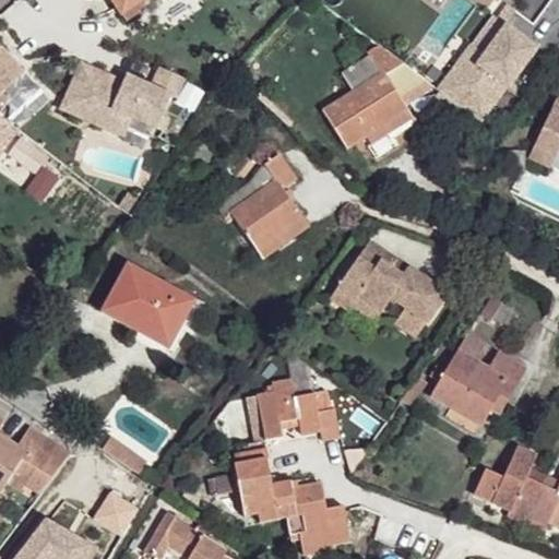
[(111,0),(126,21),(158,0),(111,0)]
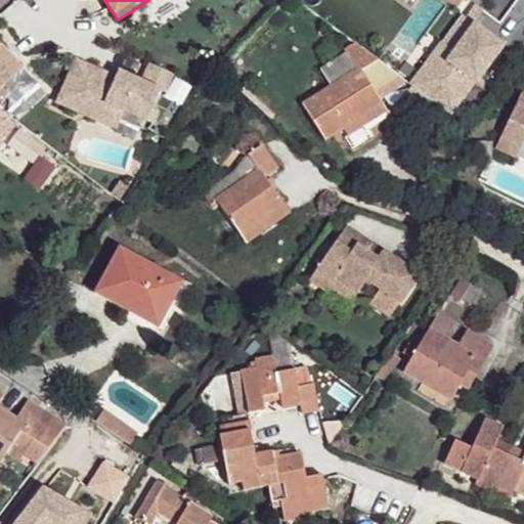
[(409,83),(448,112),(472,80),(473,81),(501,44),(472,23),(482,9),(474,3),(464,17),(469,20),(448,48),(440,42),(409,83)]
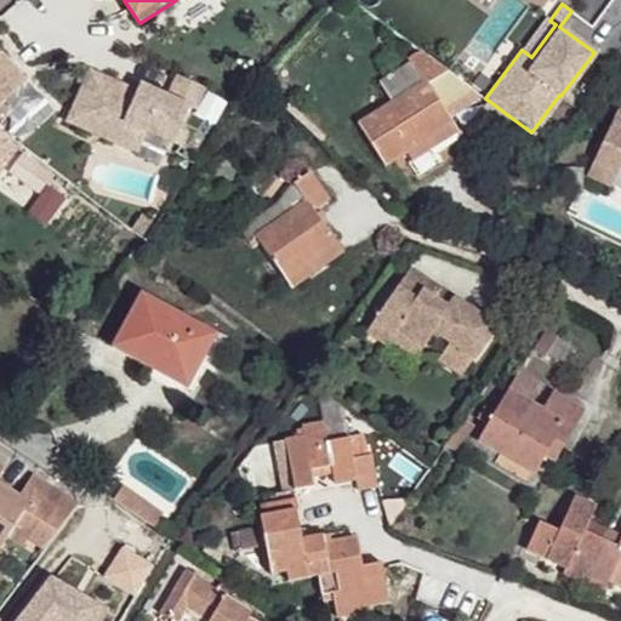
[(531,57),(556,24),(550,21),(546,17),(522,50),(531,57)]
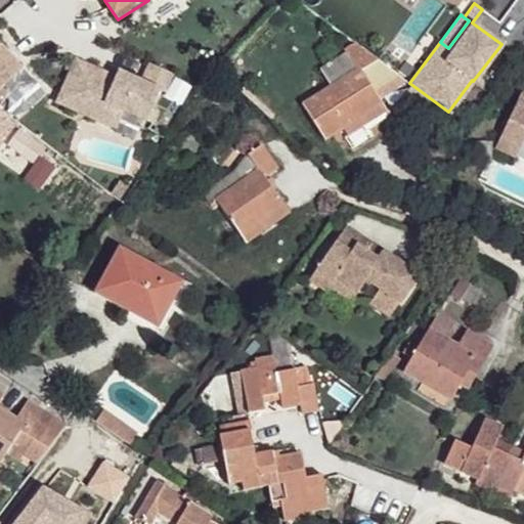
[(3,84),(24,67),(0,39),(0,105),(11,96),(3,84)]
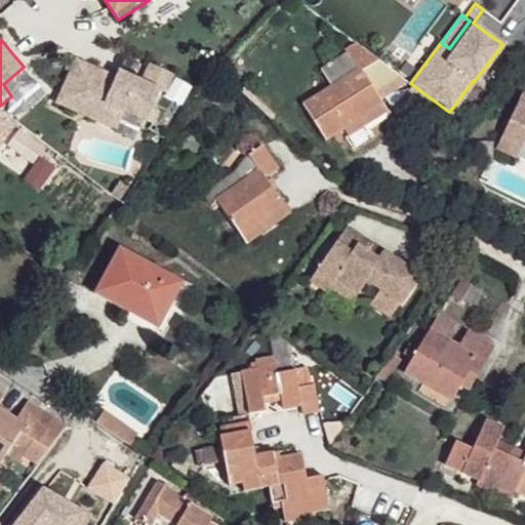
[(378,61),(354,41),(345,47),(348,51),(325,64),(335,81),(303,102),(325,139),(345,128),(384,104),(363,69),(378,61)]
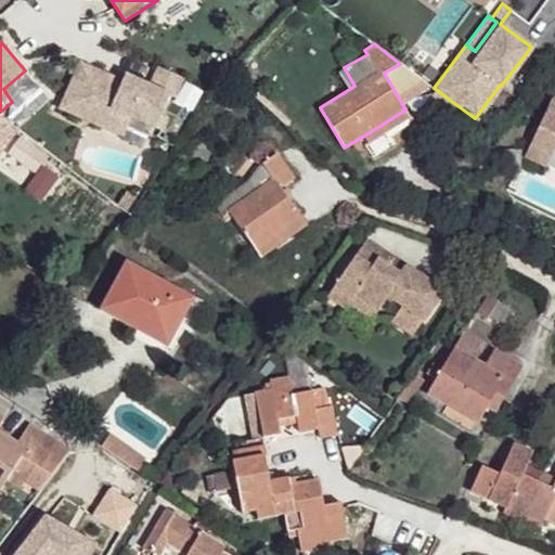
[(65,99),(127,128),(130,120),(153,130),(168,98),(152,90),(125,77),(124,81),(120,89),(112,86),(115,78),(81,63),(65,99)]
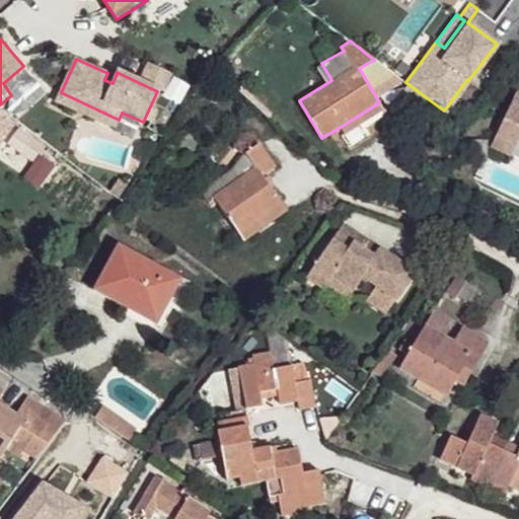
[(172,76),(150,66),(142,84),(157,91),(164,94),(172,76)]
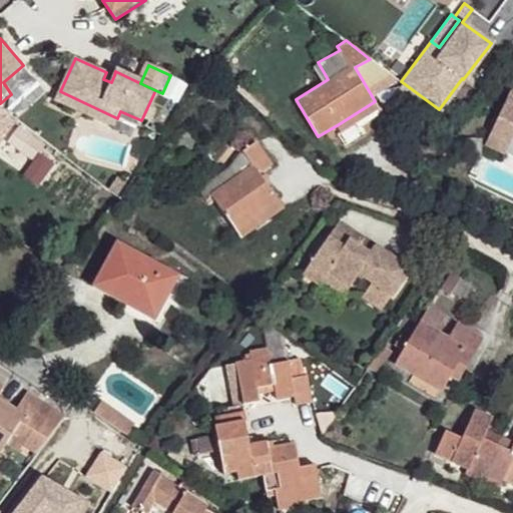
[(111,82),(114,75),(106,72),(103,79),(111,82)]
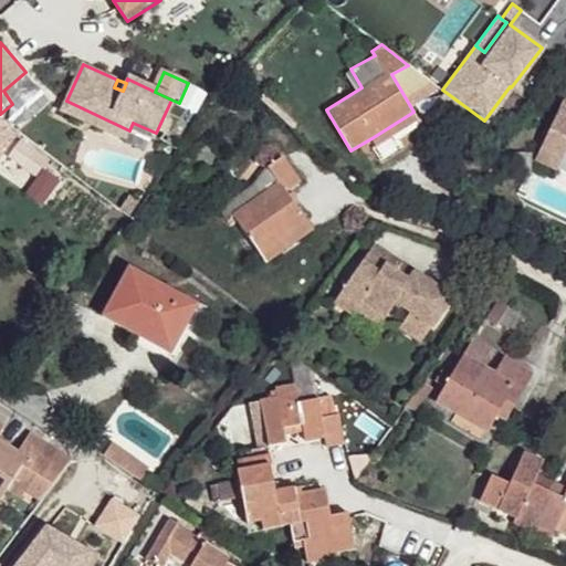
[(533,159),(555,170),(564,153),(565,147),(565,102),(562,100),(533,159)]
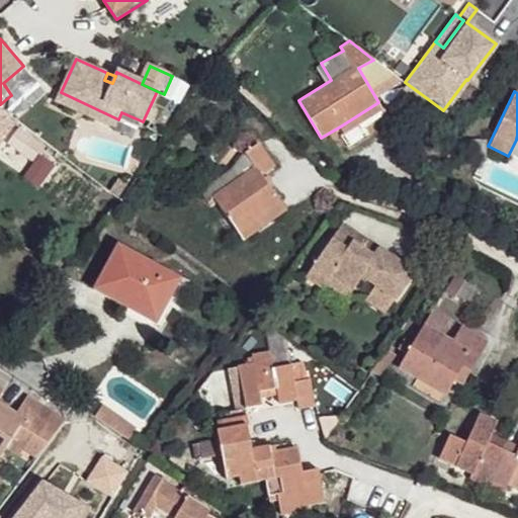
[(113,128),(118,119),(61,92),(57,102),(113,128)]
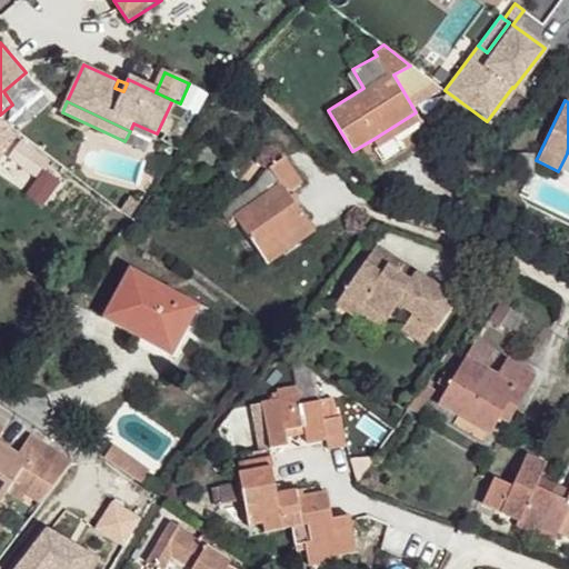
[(416,112),(373,139),(379,147),(420,121),(416,112)]
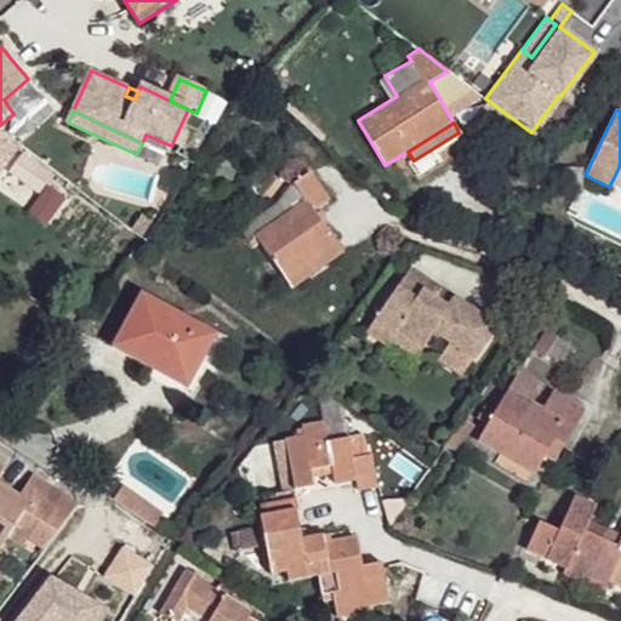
[(284,278),(336,243),(314,210),(331,199),(312,172),(291,184),(279,204),(286,214),(256,235),(284,278)]
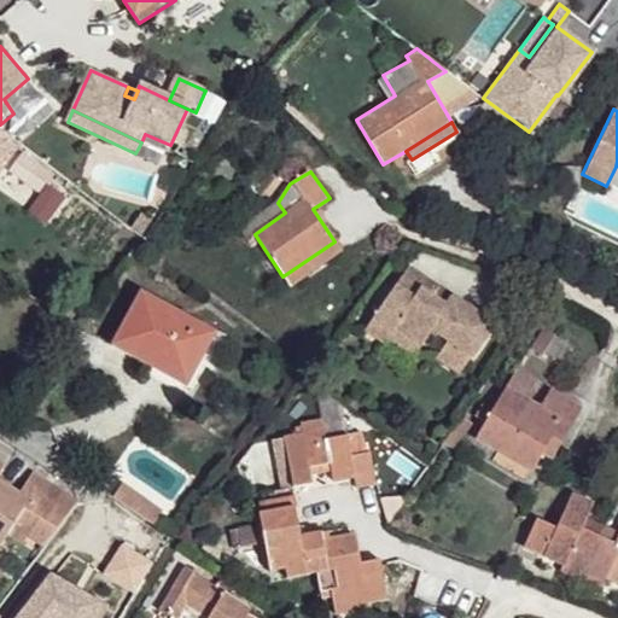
[(340,249),(334,242),(283,277),(289,286),(340,249)]
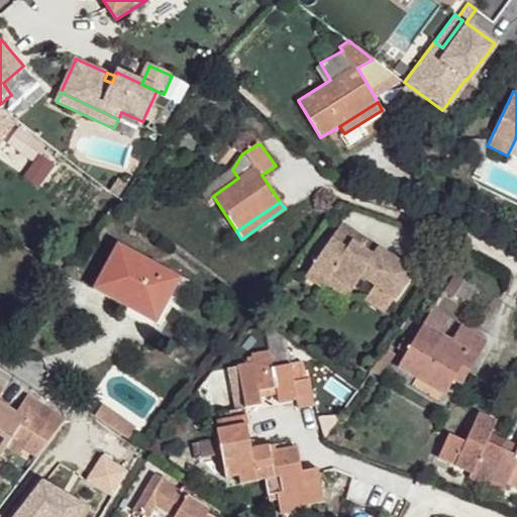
[(413,275),(343,226),(308,277),(324,288),(327,283),(350,299),(365,279),(395,300),(413,275)]
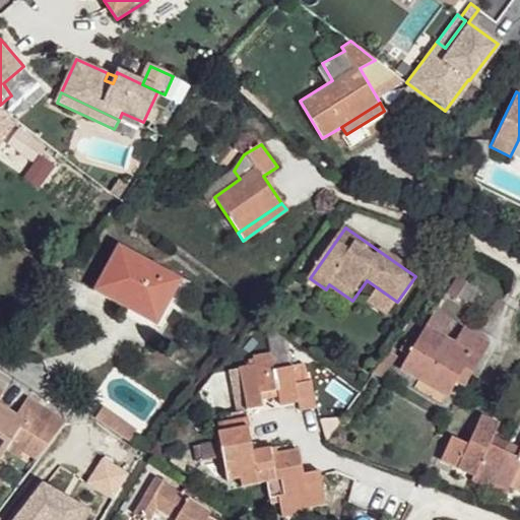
[(154,323),(178,279),(119,248),(96,290),(154,323)]
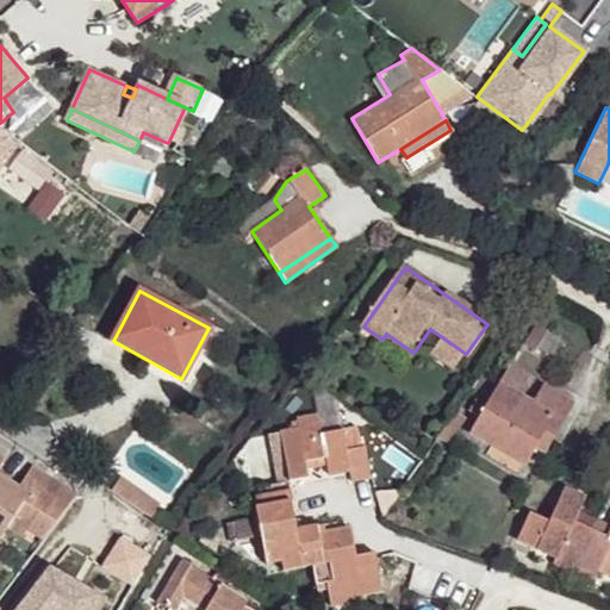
[(534,353),(547,330),(536,324),(523,344),(534,353)]
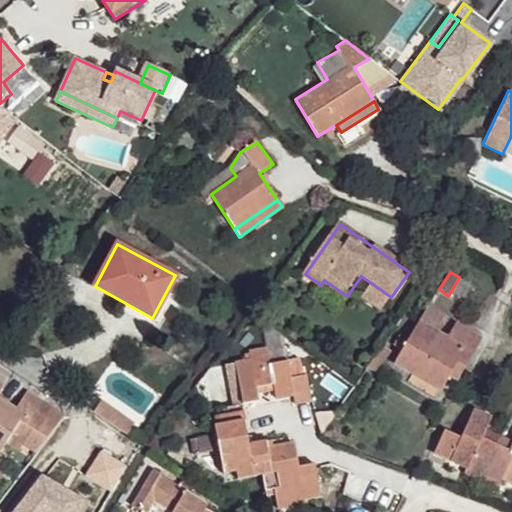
[(441,390),(449,375),(455,366),(463,370),(481,338),(455,323),(446,336),(436,330),(444,316),(428,307),(408,340),(400,335),(394,346),(402,350),(394,362),(441,390)]
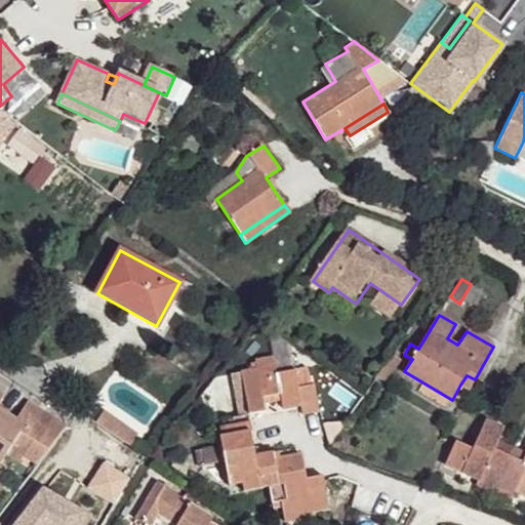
[(394,355),(386,366),(394,372),(402,360),(394,355)]
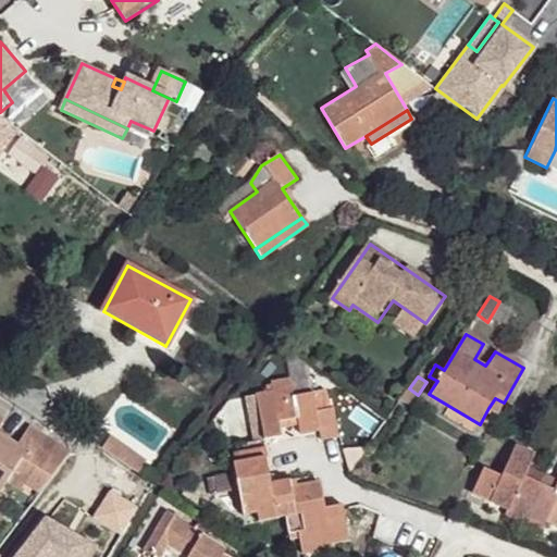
[(256,395),(263,441),(281,436),(279,421),(297,418),(300,434),(319,430),(322,441),(338,438),(332,409),(331,409),(326,390),(293,397),(288,379),(271,383),(272,391),(256,395)]
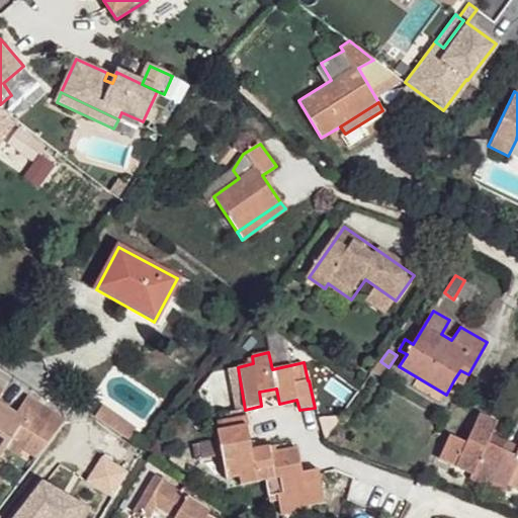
[(460,370),(454,379),(463,384),(468,374),(460,370)]
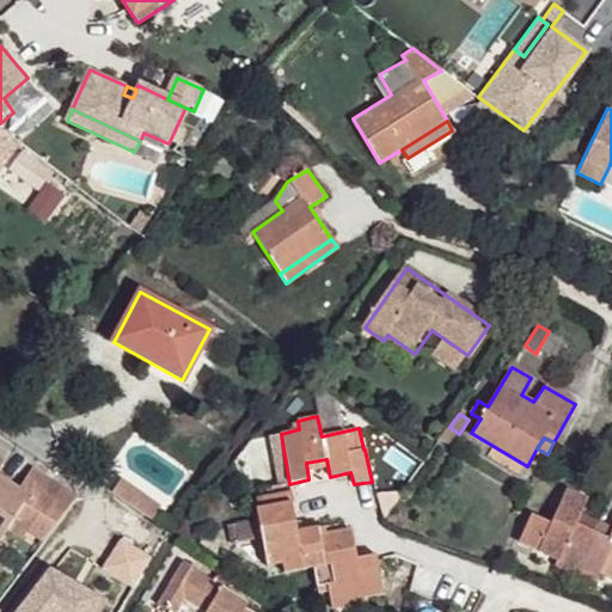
[(0,538),(11,522),(28,497),(18,491),(0,478),(0,466),(4,461),(0,459),(0,538)]
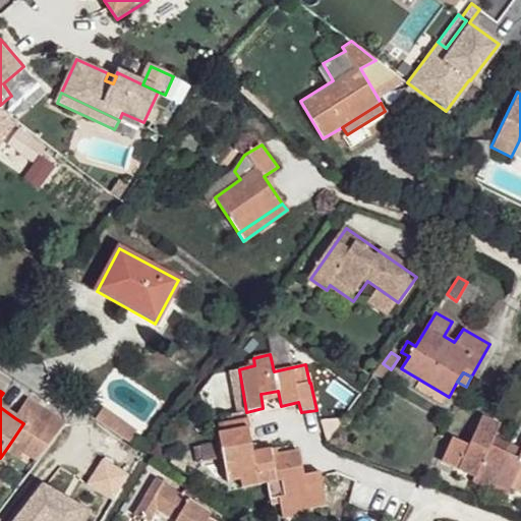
[(26,401),(15,418),(23,423),(9,445),(22,453),(37,462),(64,425),(26,401)]
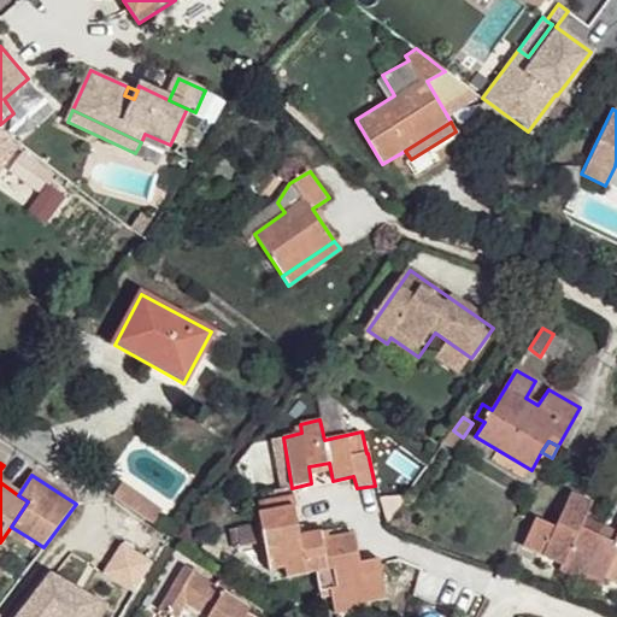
[(119,483),(110,499),(117,504),(128,488),(119,483)]
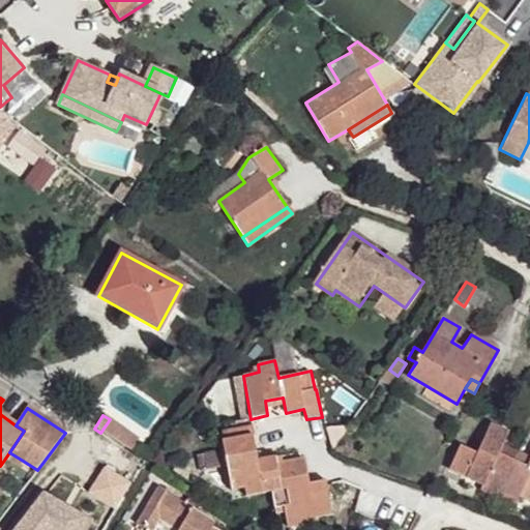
[(110,419),(100,433),(120,446),(129,434),(110,419)]
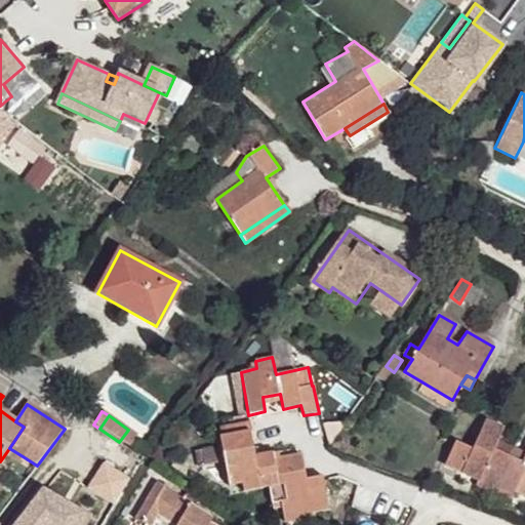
[(255,454),(248,415),(224,418),(226,435),(219,436),(229,486),(242,484),(243,491),(268,486),(272,502),(281,501),(285,522),(313,517),(312,511),(328,508),(321,476),(306,479),(300,454),(274,459),(273,451),(255,454)]
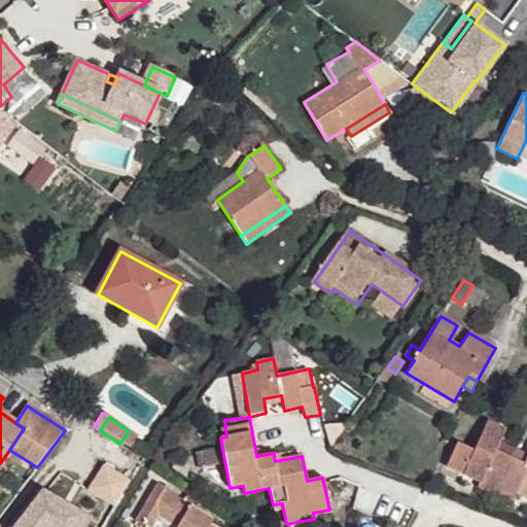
[(516,493),(526,469),(526,464),(525,464),(496,451),(506,431),(488,422),(473,452),(457,445),(447,467),(514,498),(516,493)]
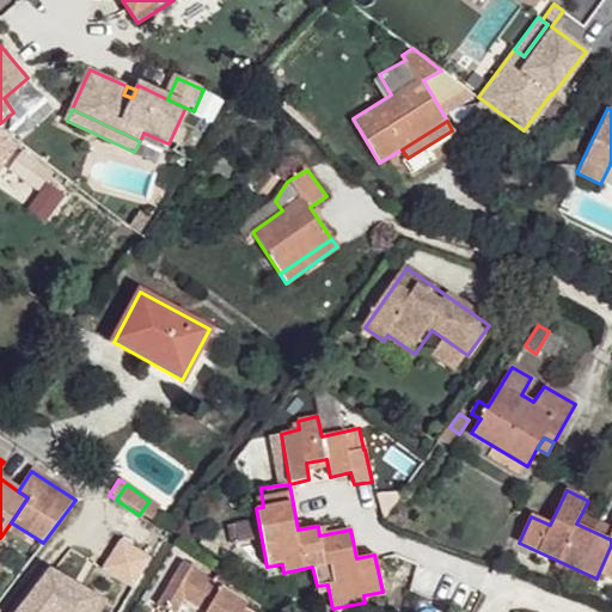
[(150,501),(139,515),(150,521),(159,507),(150,501)]
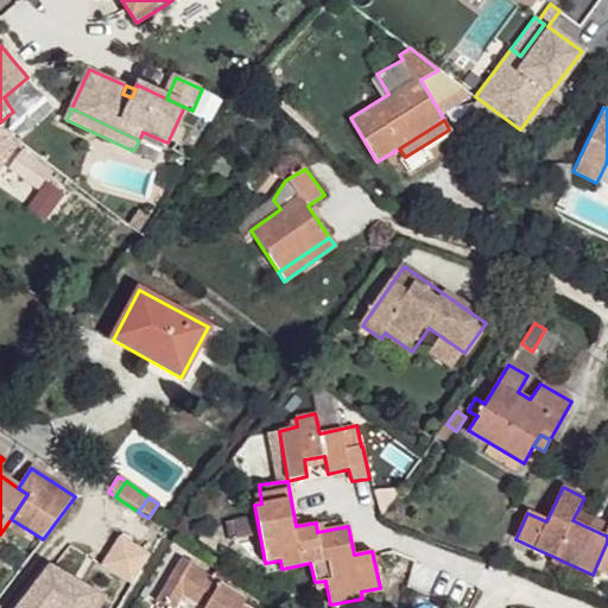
[(11,519),(6,526),(21,537),(26,529),(11,519)]
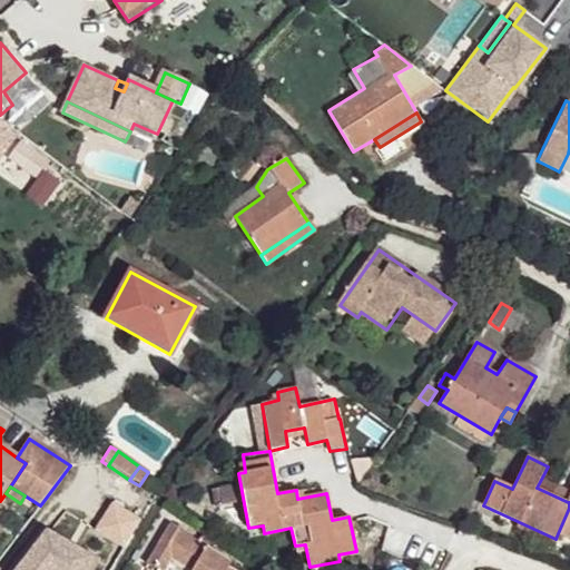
[(569,536),(569,508),(558,533),(569,538),(569,536)]
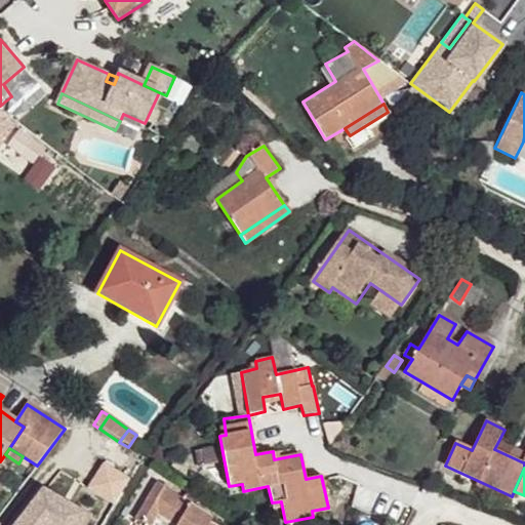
[(212,524),(210,524),(213,519),(191,506),(197,496),(187,491),(183,496),(158,484),(135,520),(144,524),(154,524),(159,517),(173,524),(212,524)]
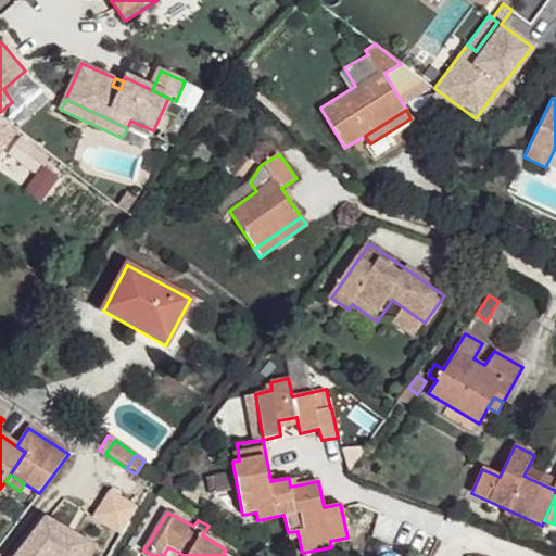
[(45,521),(17,555),(88,555),(89,555),(45,521)]
